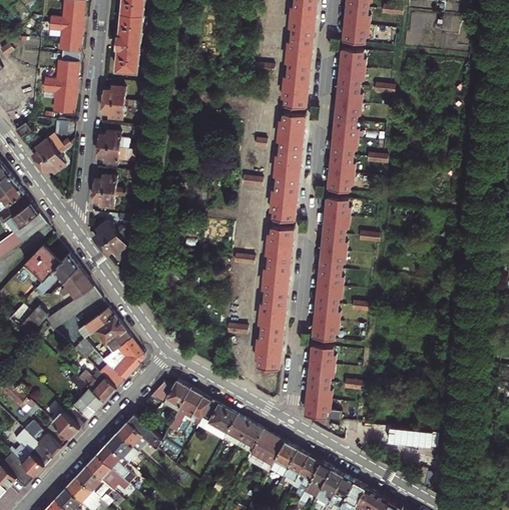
[(65,0),(64,19),(52,18),(52,24),(81,27),(82,15),(83,0),(65,0)]
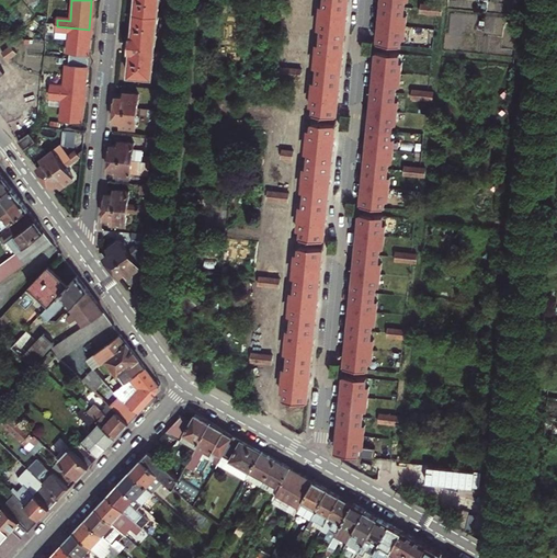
[(132,0),(133,4),(135,4),(133,27),(156,30),(158,0),(132,0)]
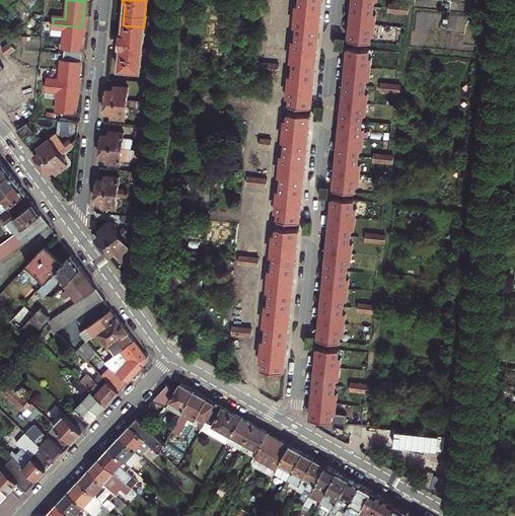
[(320,0),(295,0),(296,2),(299,2),(299,9),(319,11),(320,0)]
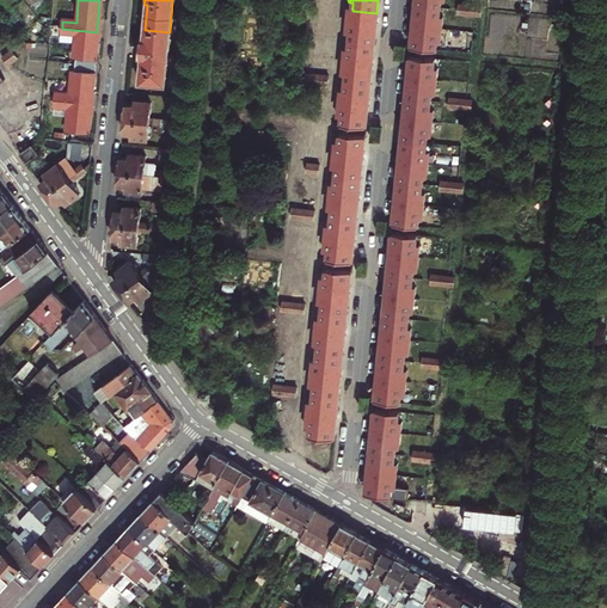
[(415,0),(414,18),(439,20),(440,11),(443,11),(445,0),(415,0)]
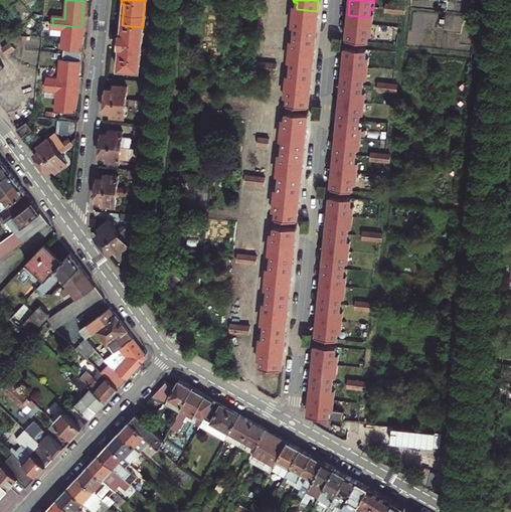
[(315,32),(317,11),(297,9),(296,17),(292,16),(291,36),(294,37),(293,44),(314,46),(315,32)]
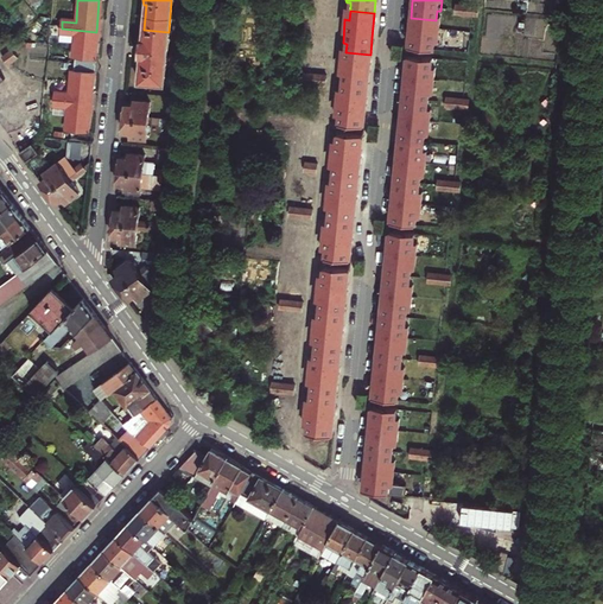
[(408,38),(406,59),(432,62),(433,52),(437,52),(438,30),(436,30),(436,20),(411,18),(408,38)]
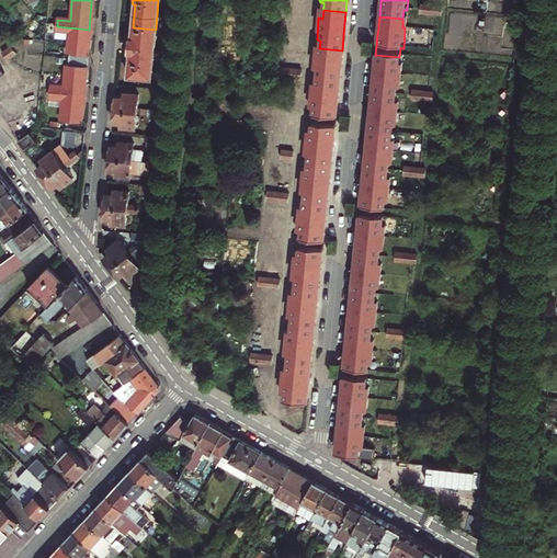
[(56,34),(69,35),(66,61),(86,64),(88,41),(89,30),(57,26),(56,34)]
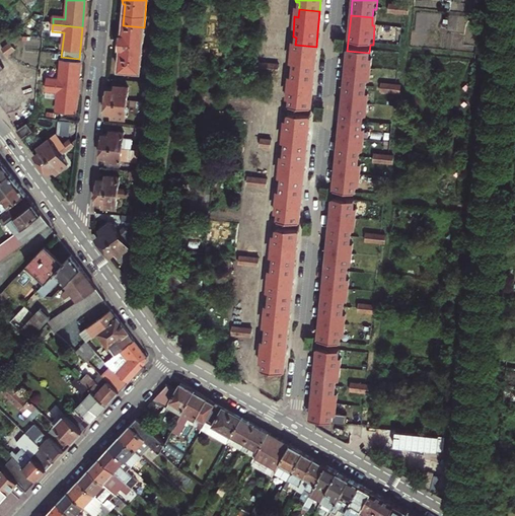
[(117,81),(139,83),(144,27),(123,25),(121,46),(118,46),(118,51),(117,60),(119,60),(117,81)]
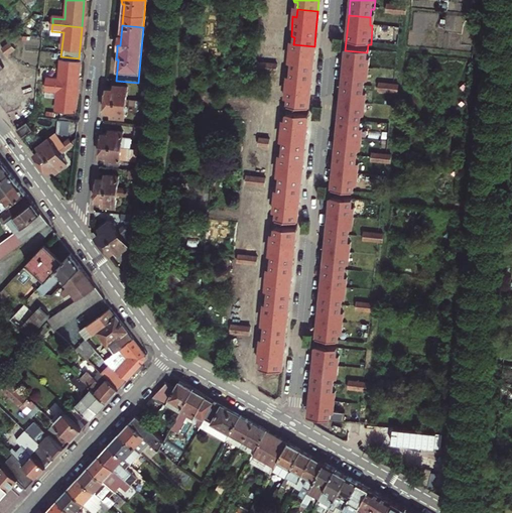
[(311,82),(311,78),(313,59),(314,46),(293,44),(292,52),(289,52),(287,72),(290,73),(290,80),(311,82)]
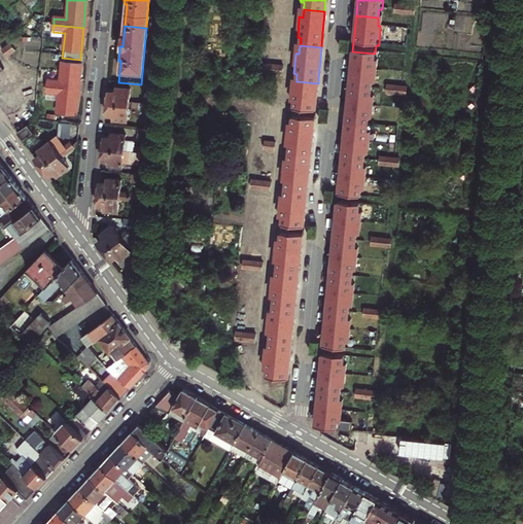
[(6,46),(0,51),(5,58),(11,54),(6,46)]
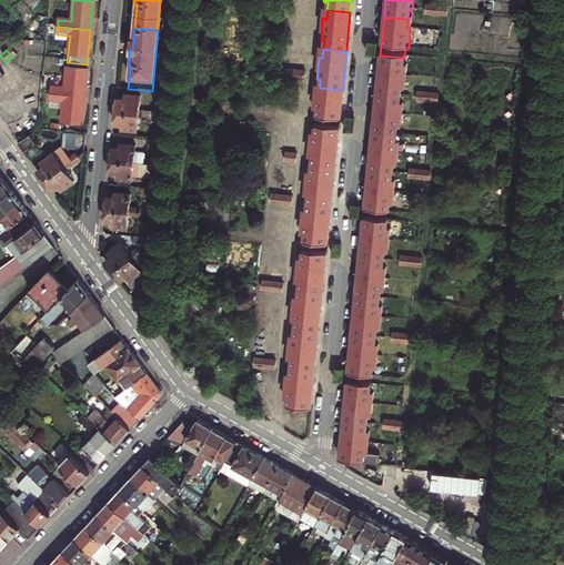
[(379,64),(403,67),(404,58),(380,56),(379,64)]
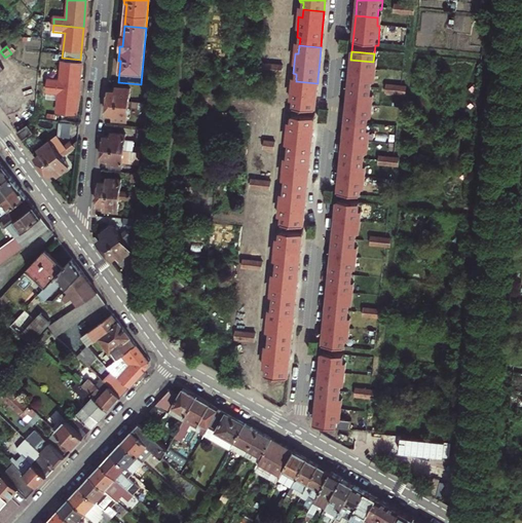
[(60,84),(48,83),(47,88),(77,91),(78,79),(80,60),(62,58),(60,84)]
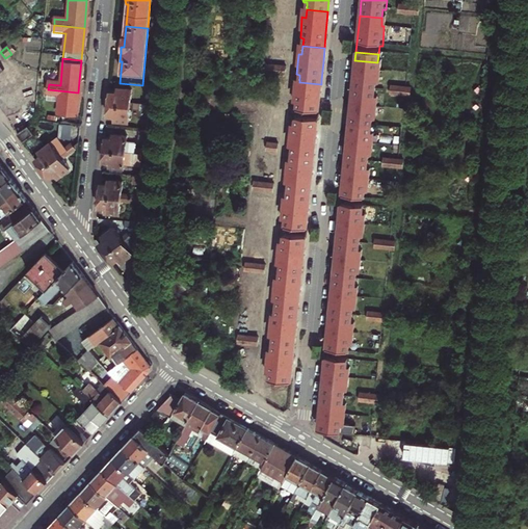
[(377,62),(354,60),(352,79),(351,97),(373,99),(379,99),(380,93),(377,91),(379,71),(376,71),(377,62)]
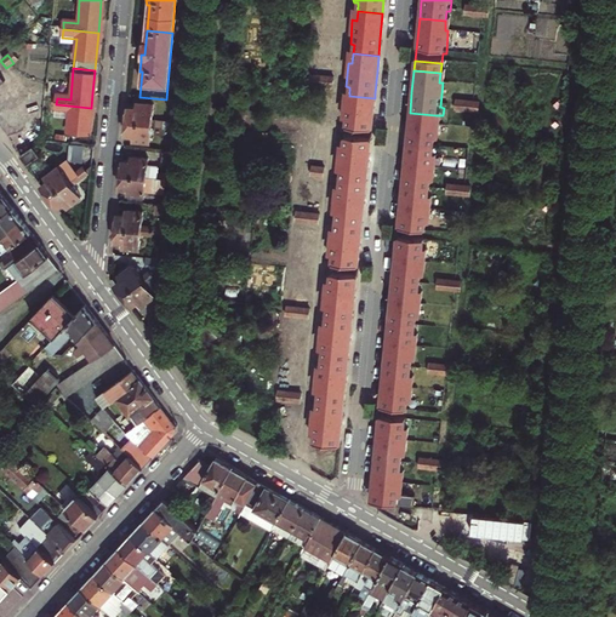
[(20,142),(35,144),(41,86),(26,85),(20,142)]
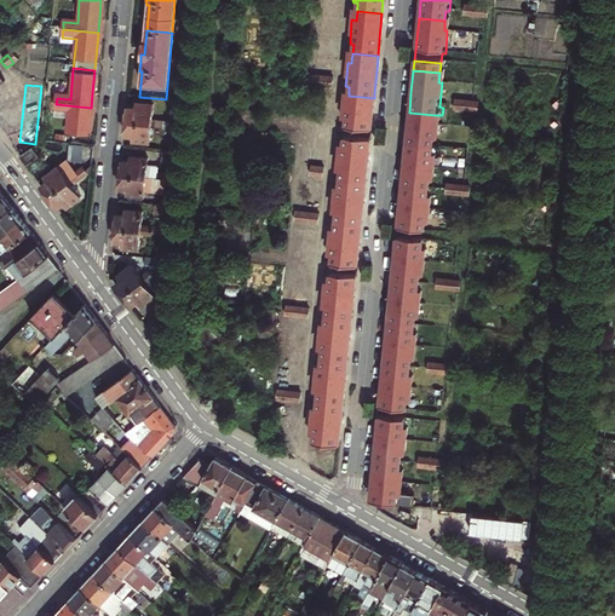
[(371,133),(374,98),(349,96),(348,104),(343,104),(342,130),(345,130),(344,139),(369,142),(371,133)]
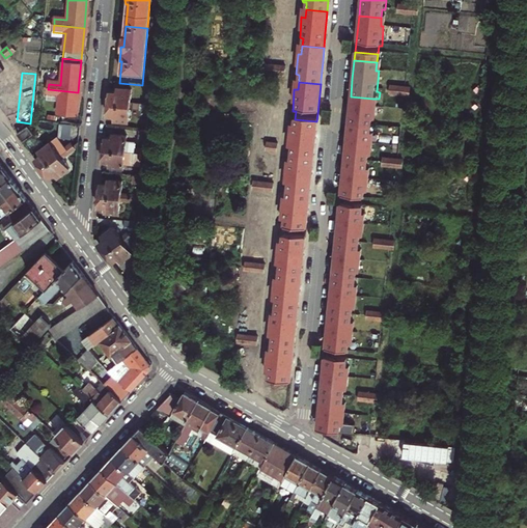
[(56,116),(76,117),(77,105),(78,92),(48,89),(47,95),(58,96),(56,116)]
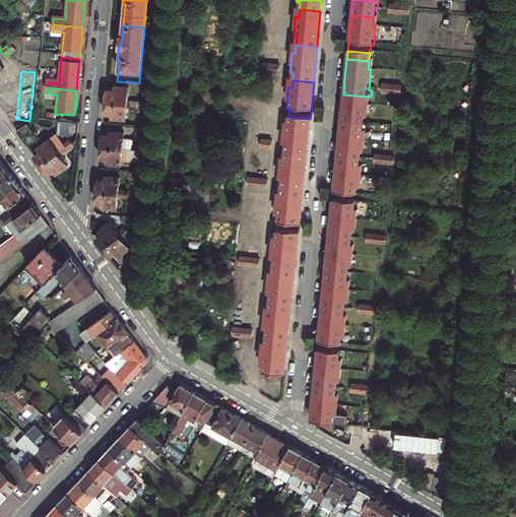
[(365,105),(365,97),(343,94),(341,108),(339,129),(362,132),(367,132),(368,125),(366,125),(368,105),(365,105)]
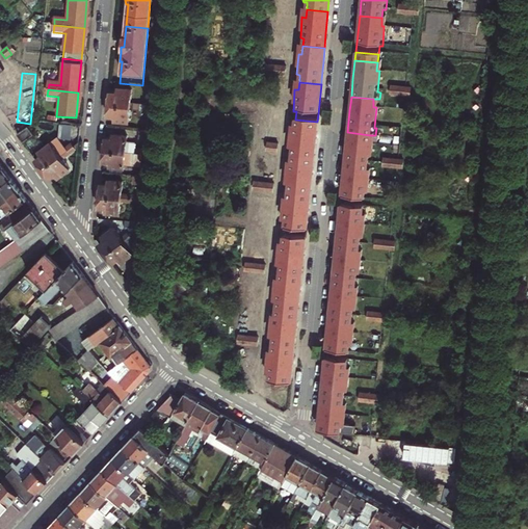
[(115,100),(115,105),(107,104),(106,108),(106,116),(144,121),(146,116),(129,114),(130,101),(115,100)]
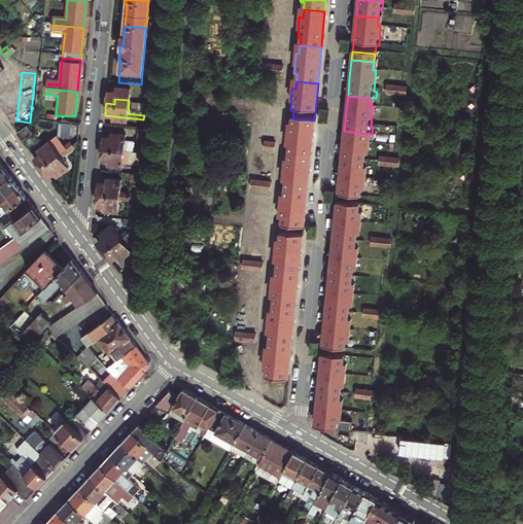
[(128,121),(143,123),(143,119),(105,115),(104,121),(104,127),(112,128),(111,132),(126,133),(128,121)]
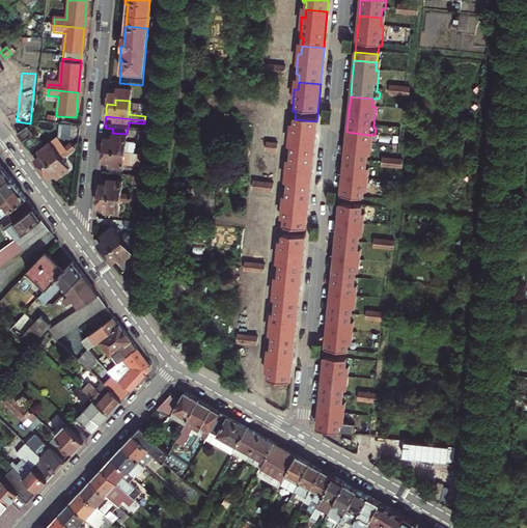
[(316,121),(295,119),(295,123),(294,128),(315,130),(315,126),(316,121)]
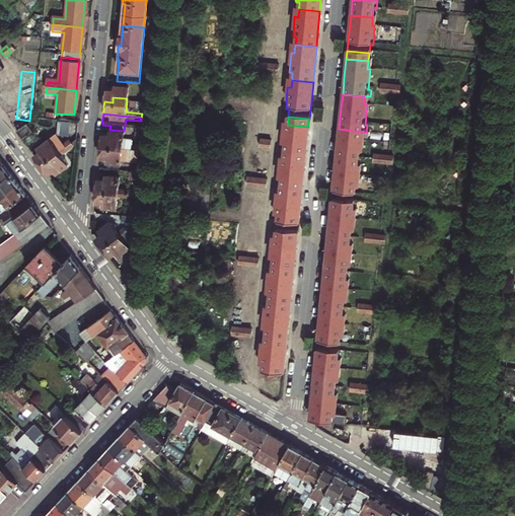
[(67,139),(69,126),(58,125),(56,138),(67,139)]
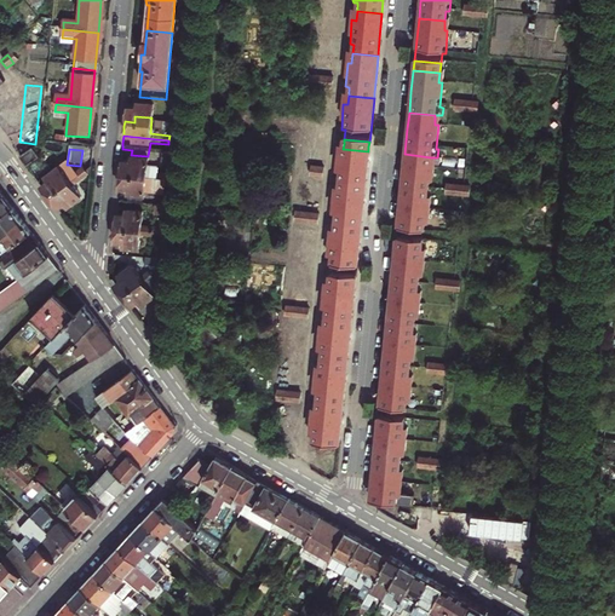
[(367,160),(368,151),(343,149),(343,159),(339,157),(337,182),(340,182),(339,190),(363,193),(367,160)]
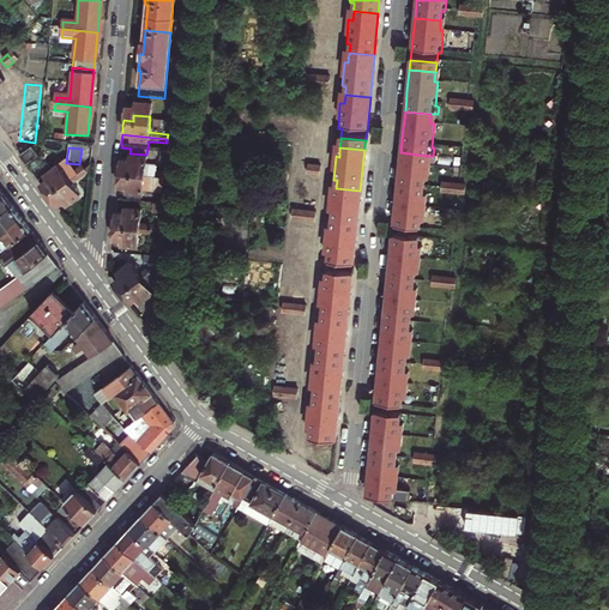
[(29,149),(18,157),(25,168),(36,159),(37,158),(36,157),(29,149)]
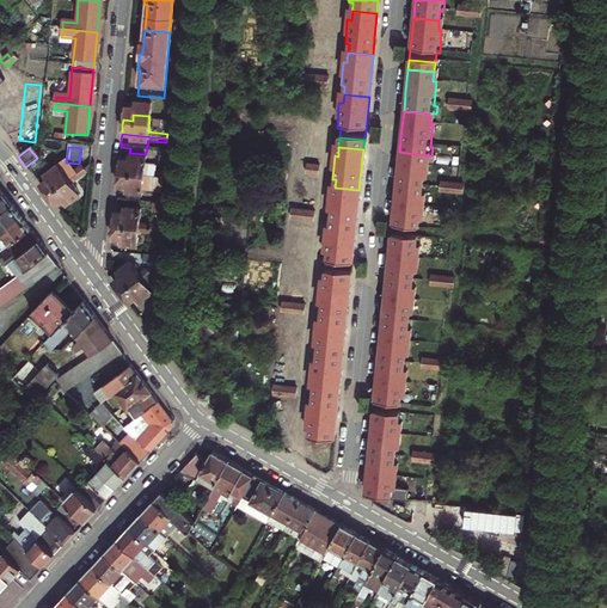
[(428,164),(424,164),(425,155),(399,152),(398,166),(394,195),(421,197),(428,198),(428,189),(427,189),(428,164)]
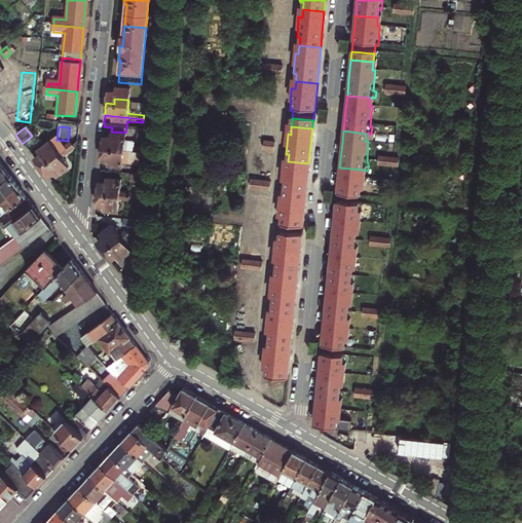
[(36,151),(39,155),(33,159),(37,164),(39,167),(41,170),(65,151),(54,138),(48,143),(36,151)]
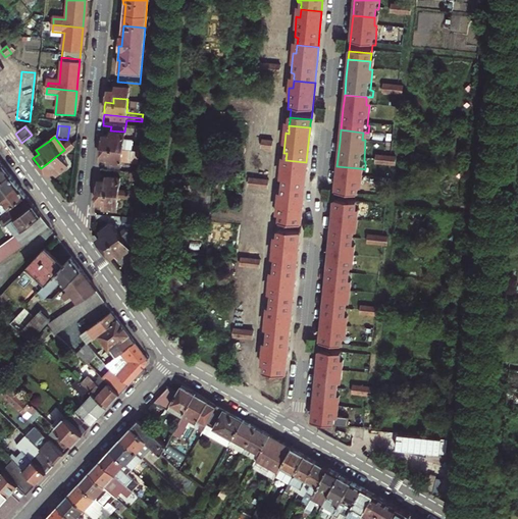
[(123,166),(130,166),(131,158),(122,157),(123,146),(109,144),(109,148),(101,147),(100,154),(99,159),(123,162),(123,166)]
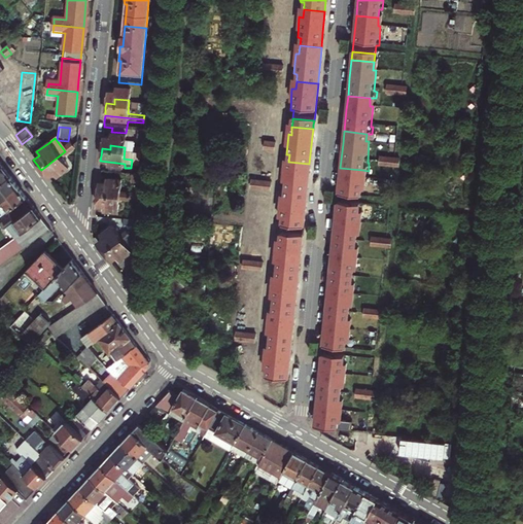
[(60,160),(72,151),(70,147),(65,151),(41,170),(45,175),(47,178),(54,174),(56,177),(67,170),(60,160)]
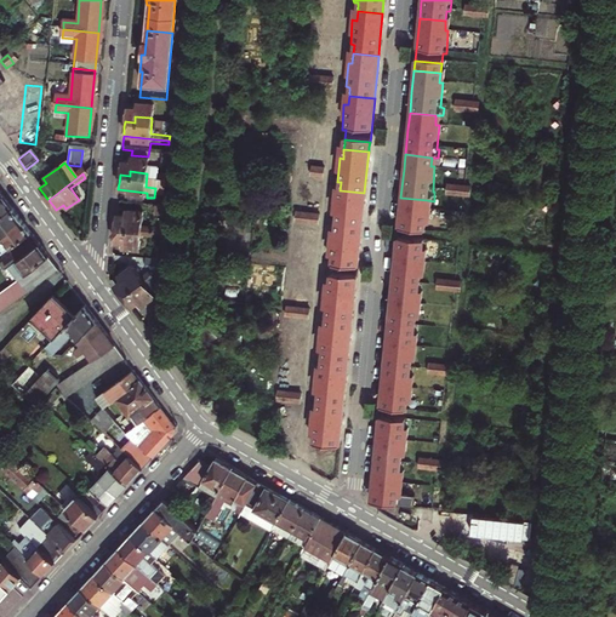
[(309,188),(321,189),(321,180),(311,178),(309,188)]
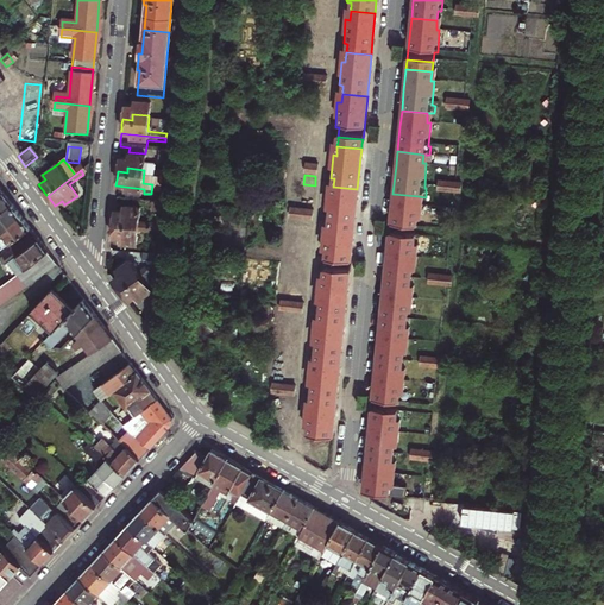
[(442,183),(442,194),(457,195),(458,184),(442,183)]
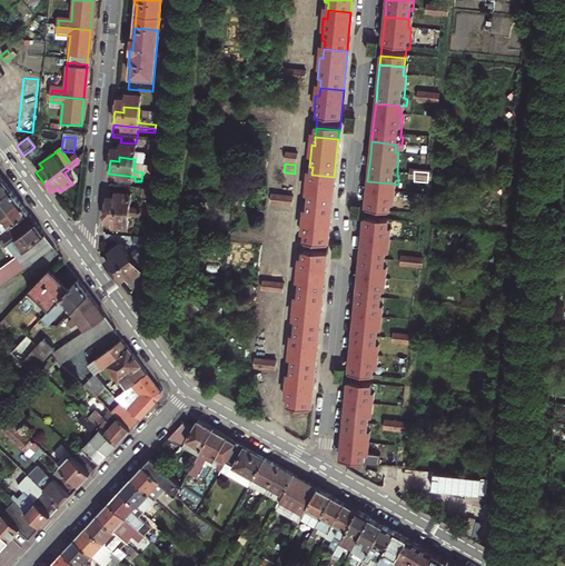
[(150,178),(151,174),(142,172),(141,181),(150,182),(150,178)]
